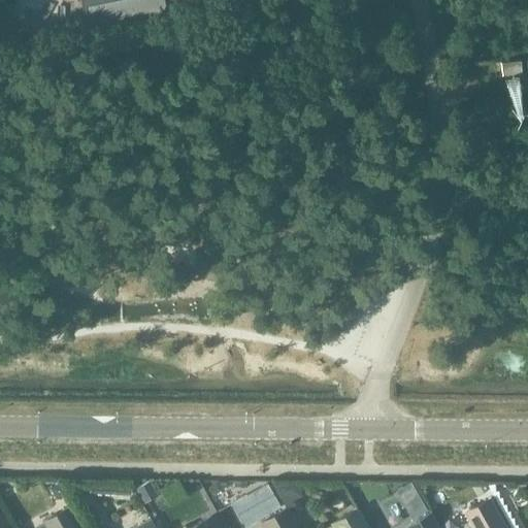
[(80,0),(83,12),(143,0),(80,0)]
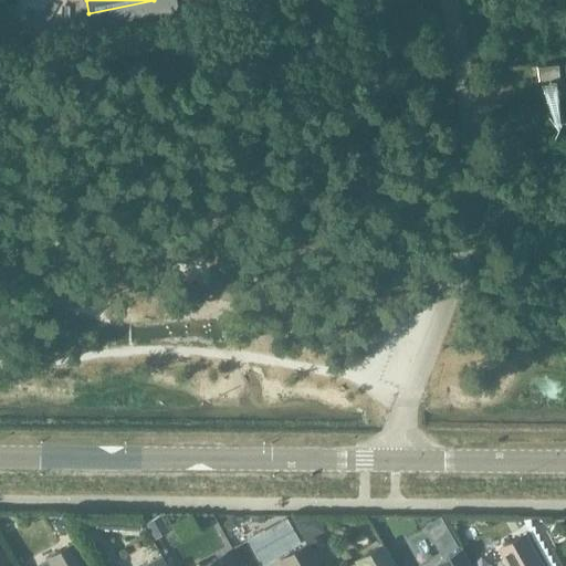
[(536,66),(538,80),(559,77),(557,64),(536,66)]
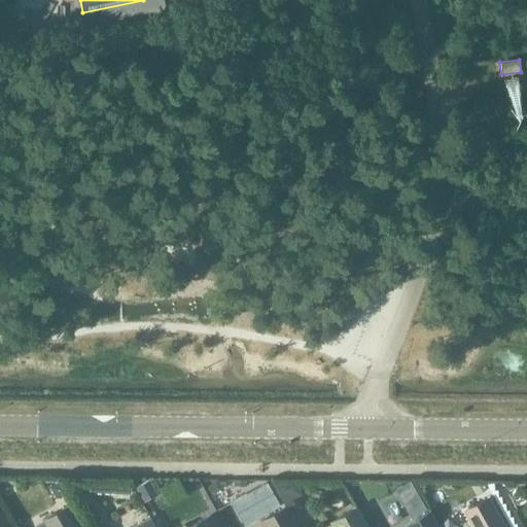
[(149,477),(135,484),(143,499),(157,491),(149,477)]
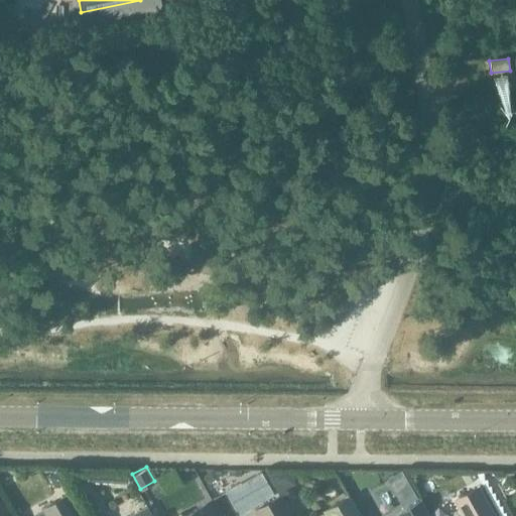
[(416,498),(401,470),(386,479),(402,506),(416,498)]
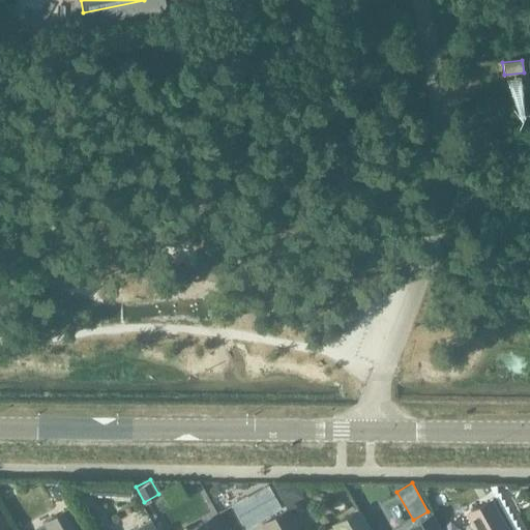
[(246,527),(281,508),(268,484),(234,504),(246,527)]
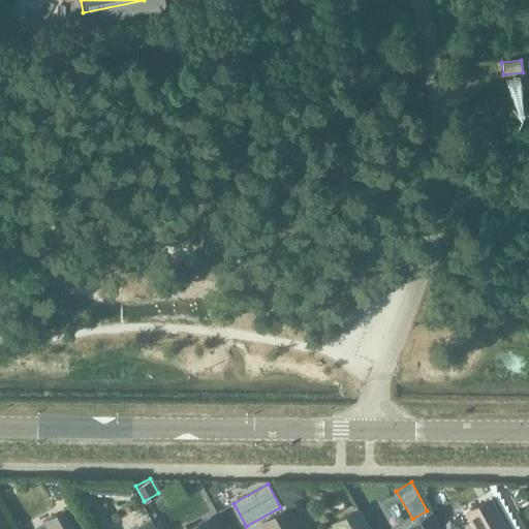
[(49,490),(55,500),(64,495),(59,485),(49,490)]
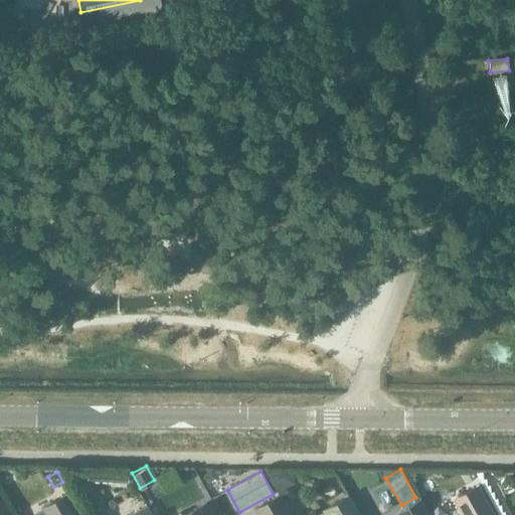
[(466,512),(462,514),(463,514),(492,514),(477,486),(457,496),(466,512)]
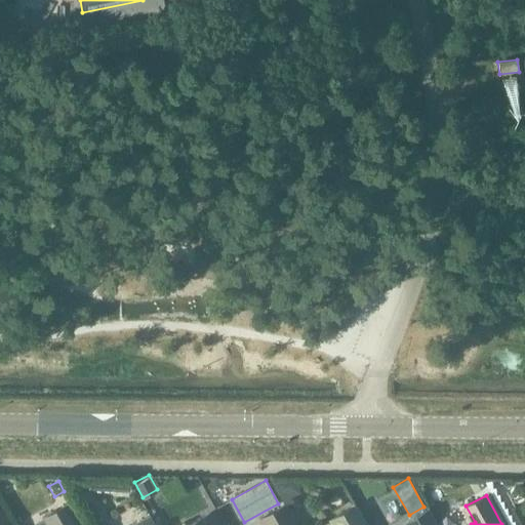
[(79,524),(68,503),(43,517),(44,519),(47,524),(79,524)]
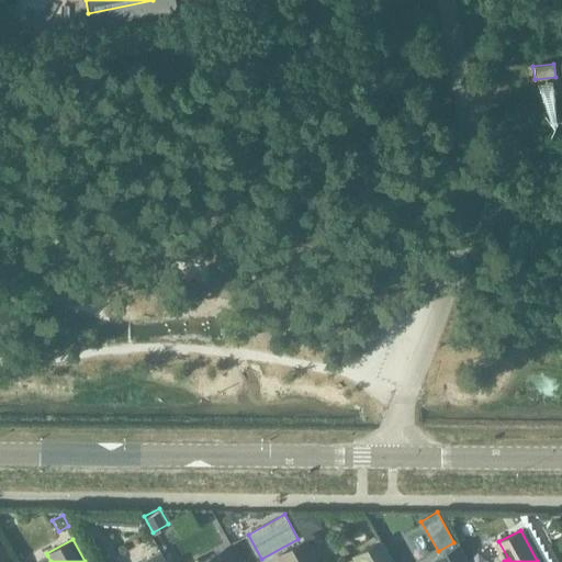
[(316,561),(304,540),(278,554),(281,561),(316,561)]
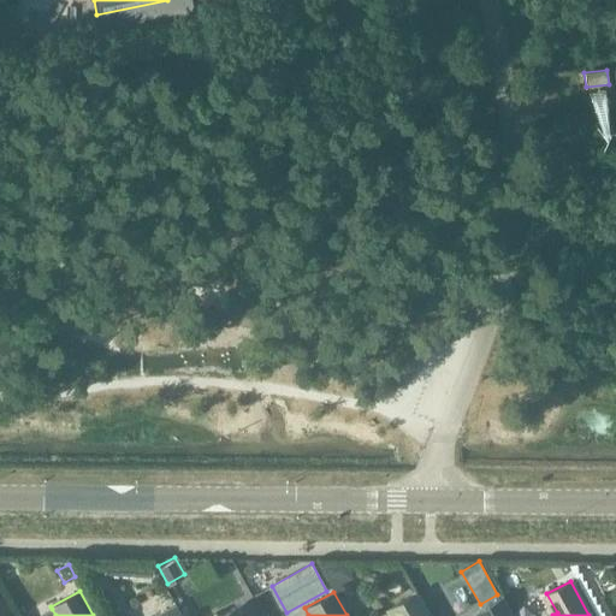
[(430,615),(416,593),(388,610),(390,615),(430,615)]
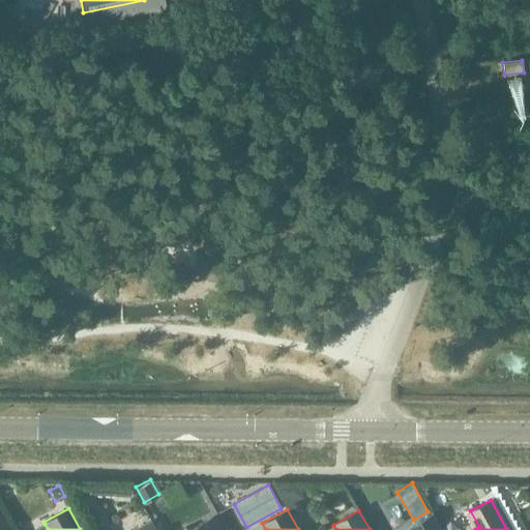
[(440,529),(433,514),(409,528),(409,529),(440,529)]
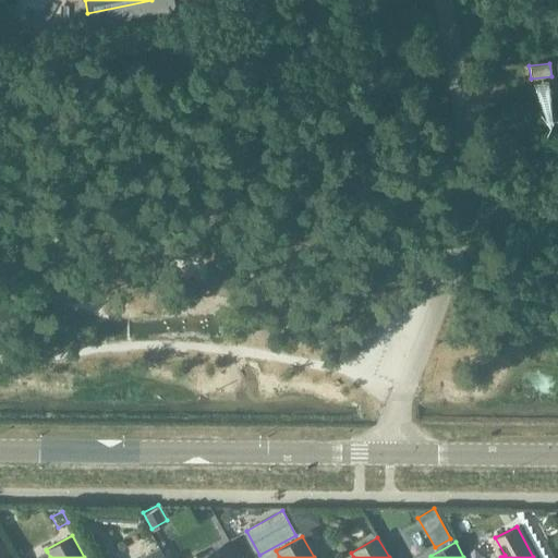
[(231,557),(223,544),(198,557),(231,557)]
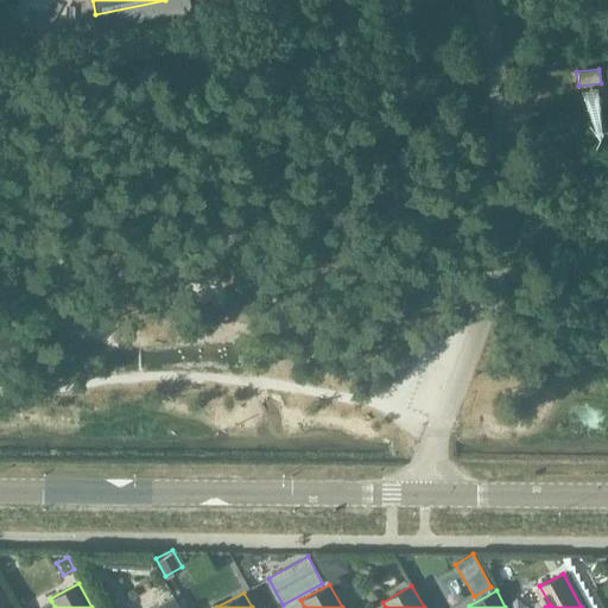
[(179,607),(173,596),(152,607),(179,607)]
